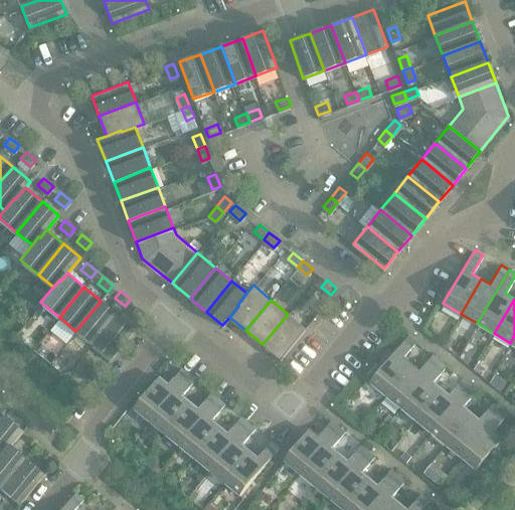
[(93,345),(118,314),(101,301),(75,331),(93,345)]
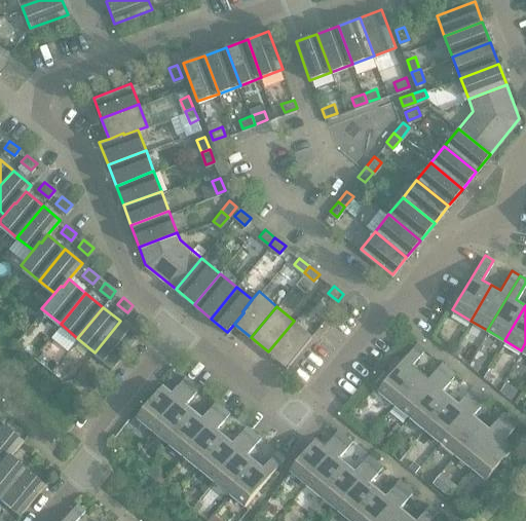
[(150,320),(140,311),(135,318),(145,327),(150,320)]
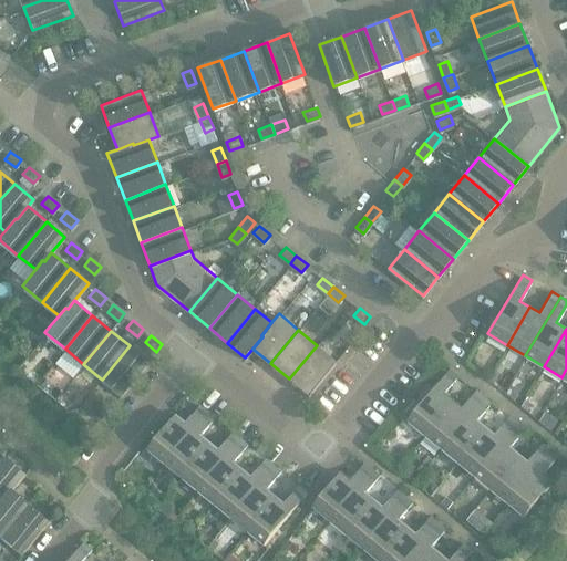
[(121,395),(148,361),(130,345),(102,380),(121,395)]
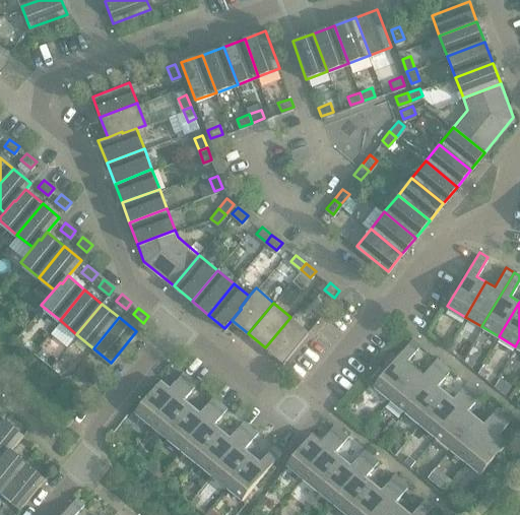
[(282,362),(308,331),(290,317),(265,347),(282,362)]
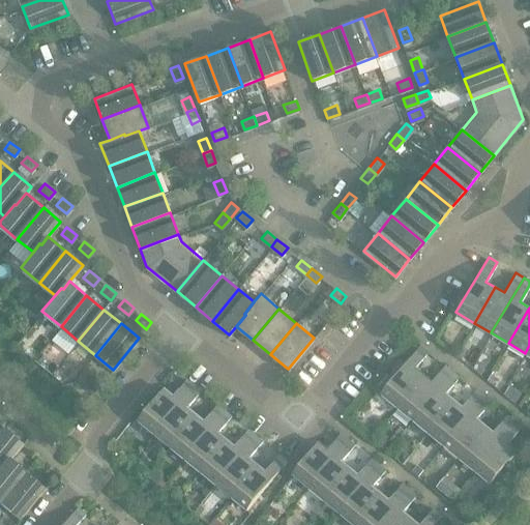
[(396,406),(422,374),(414,367),(429,350),(420,343),(380,392),(396,406)]
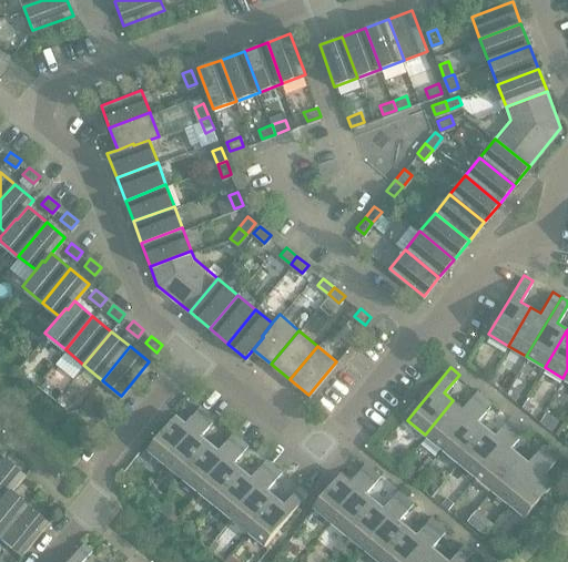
[(442,448),(485,395),(477,388),(462,407),(453,400),(425,435),(442,448)]
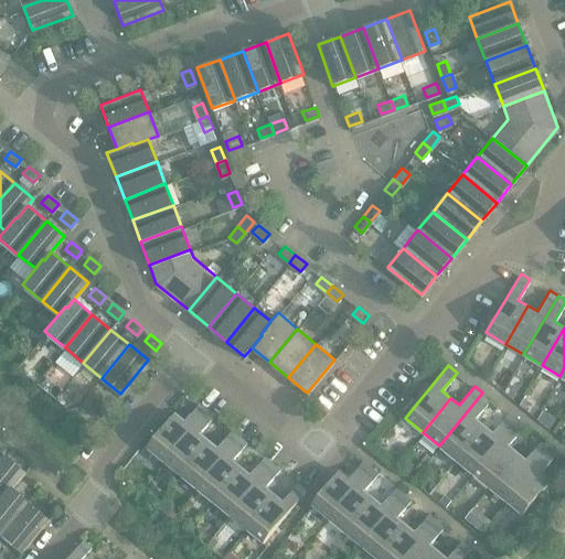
[(456,459),(483,425),(475,418),(490,399),(482,393),(439,445),(456,459)]
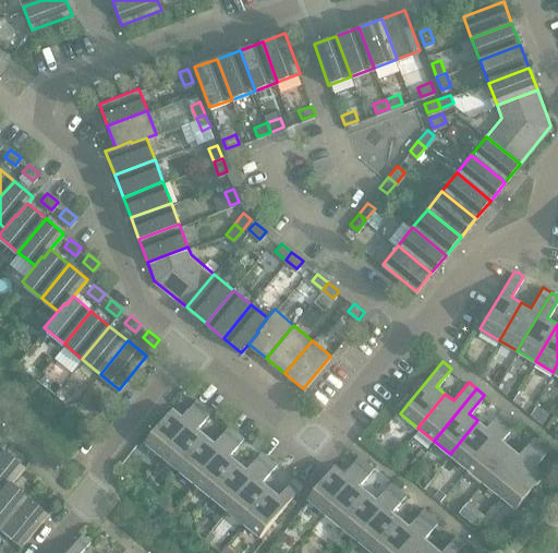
[(161,456),(204,404),(197,397),(182,416),(172,408),(145,442),(161,456)]
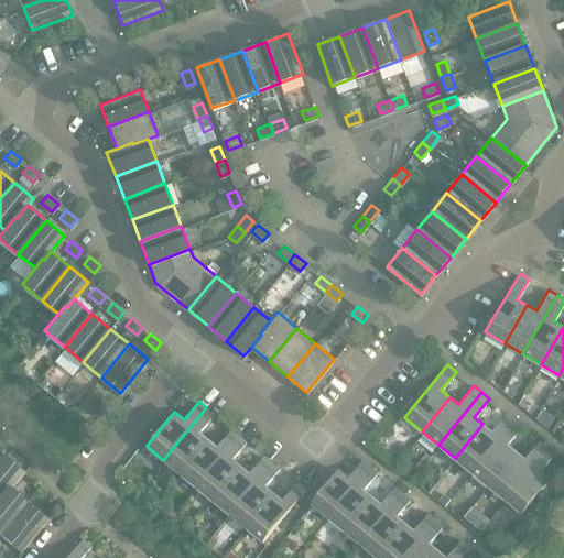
[(180,473),(207,439),(198,431),(214,413),(206,407),(163,460),(180,473)]
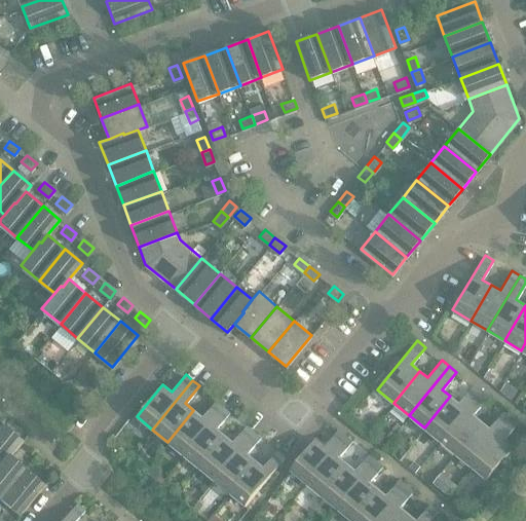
[(440,440),(480,391),(473,385),(458,403),(450,396),(424,428),(440,440)]
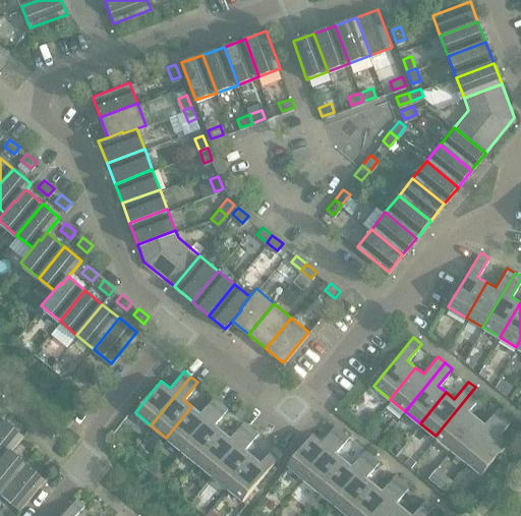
[(451,448),(476,417),(468,410),(482,393),(475,387),(436,436),(451,448)]
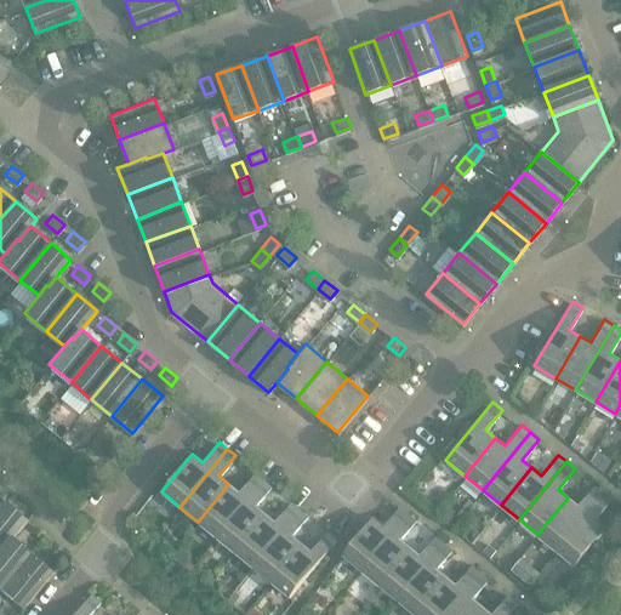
[(216,536),(263,478),(255,471),(238,491),(228,484),(198,522),(216,536)]
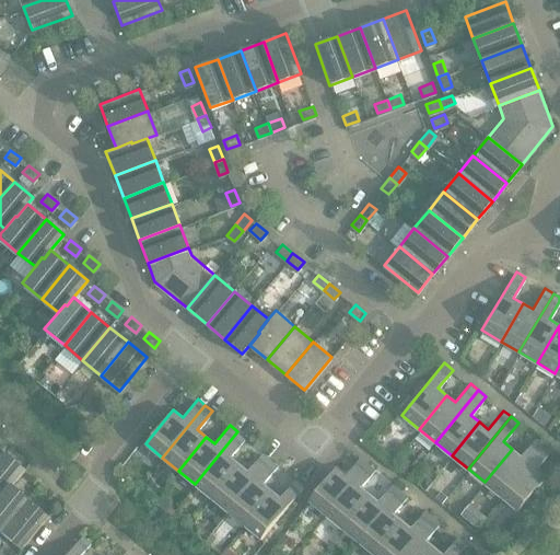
[(211,497),(238,463),(230,457),(245,438),(237,431),(195,484),(211,497)]
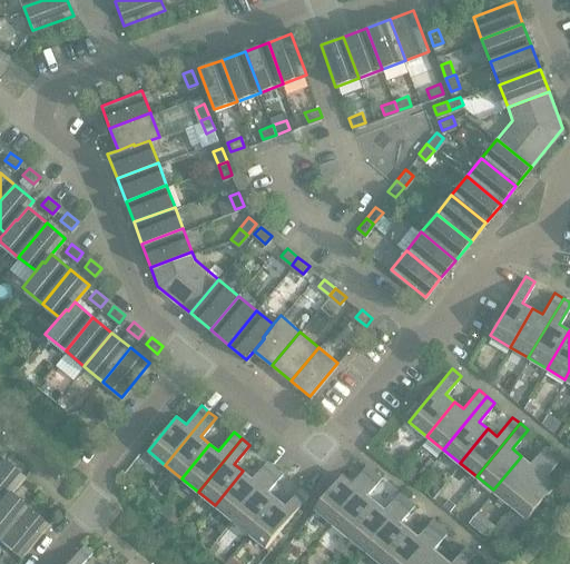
[(509,504),(552,451),(544,444),(530,463),(521,456),(493,490),(509,504)]
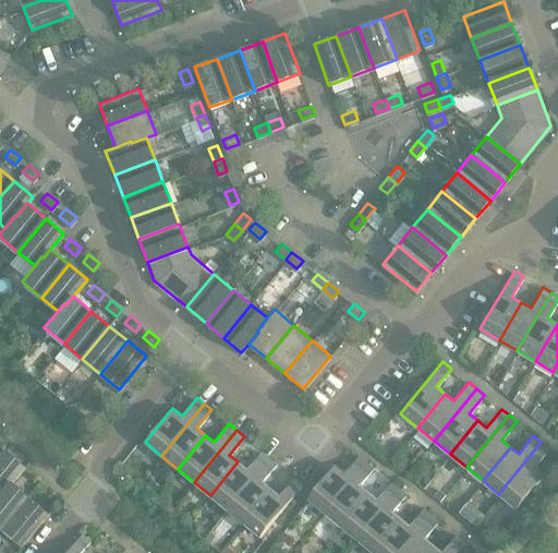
[(516,507),(543,473),(534,466),(549,447),(541,442),(498,494),(516,507)]
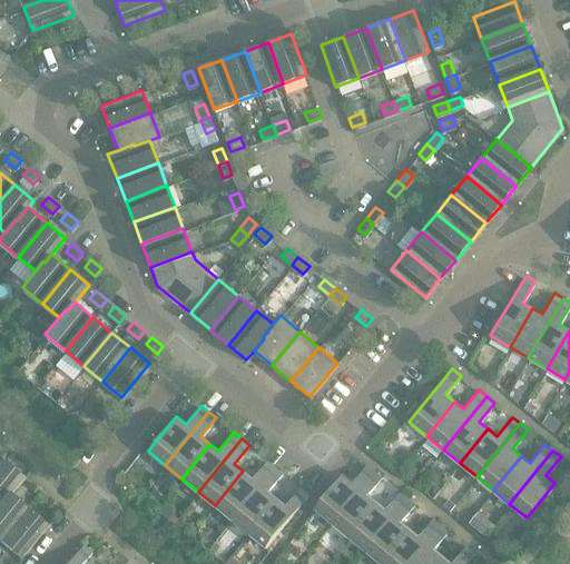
[(12,491),(26,475),(6,458),(0,465),(0,507),(13,492),(12,491)]
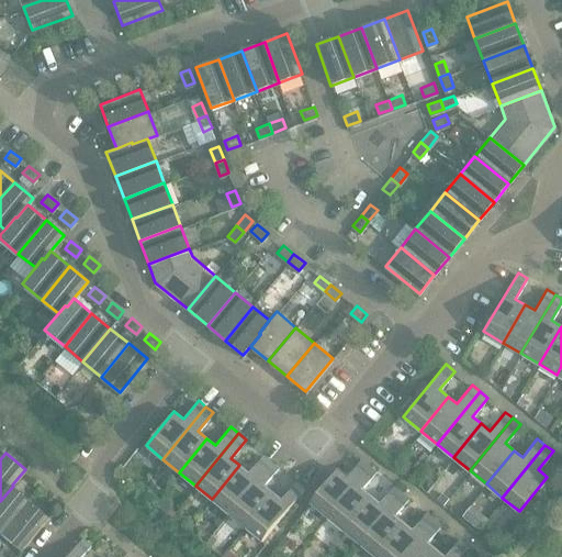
[(228,512),(271,459),(263,454),(248,472),(239,465),(212,499),(228,512)]
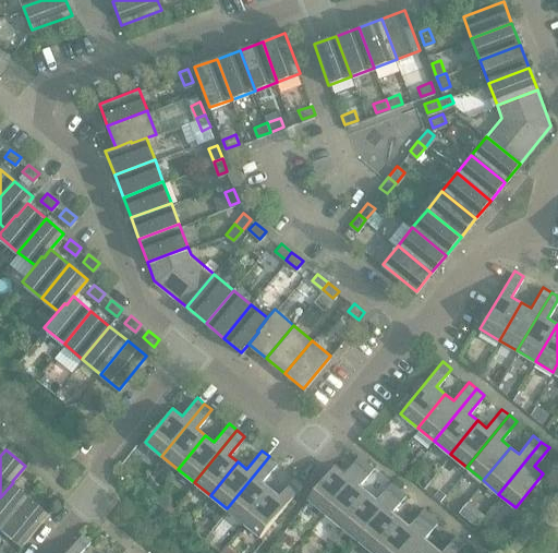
[(324,512),(366,460),(359,454),(343,472),(335,465),(307,499),(324,512)]
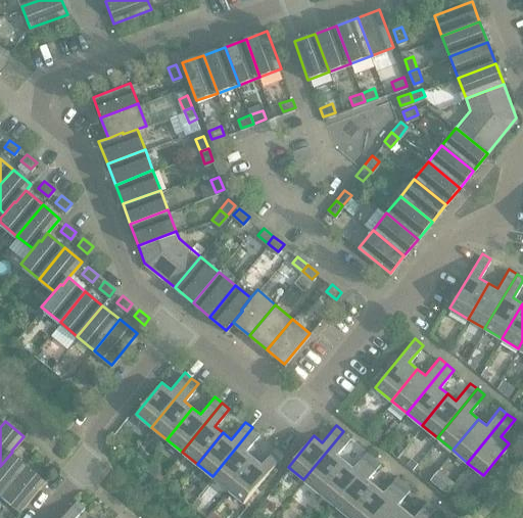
[(227,488),(253,457),(245,451),(259,433),(252,427),(212,476),(227,488)]
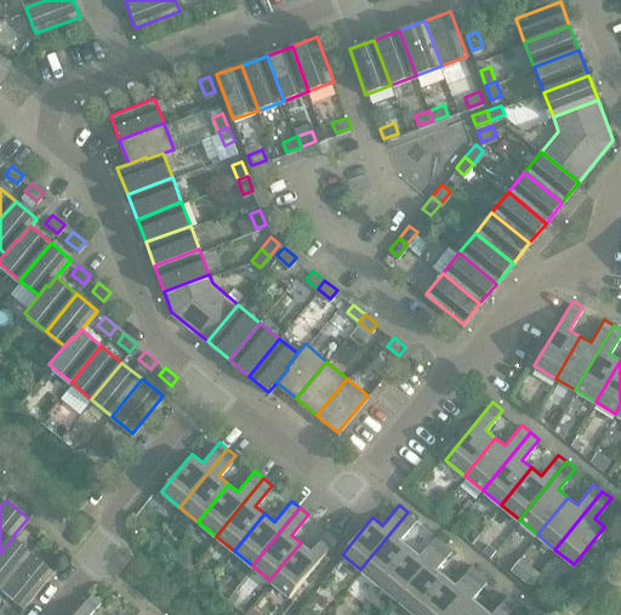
[(379,585),(409,547),(399,539),(416,518),(408,512),(360,569),(379,585)]
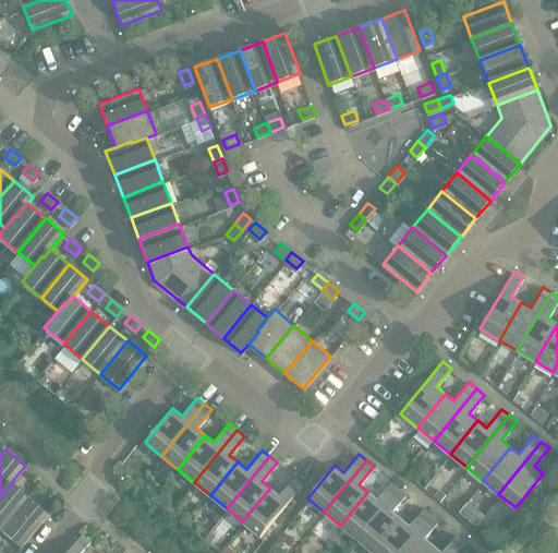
[(259,536),(296,490),(302,483),(293,476),(278,494),(270,488),(242,521),(259,536)]
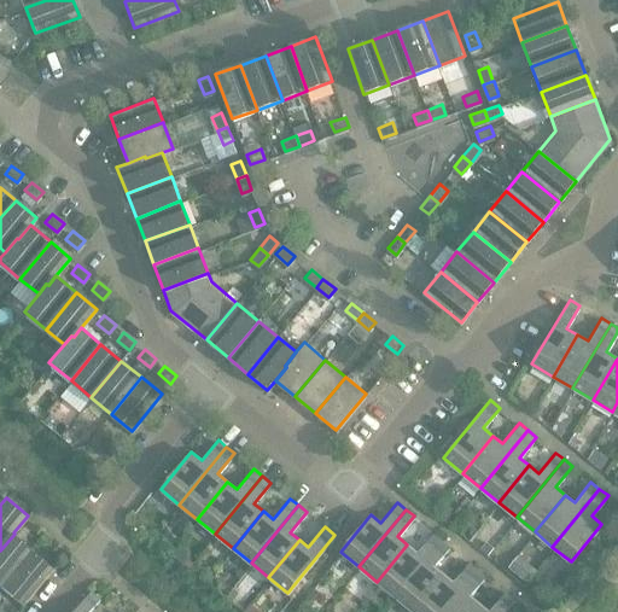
[(395,596),(442,538),(433,531),(417,552),(407,545),(377,582),(395,596)]
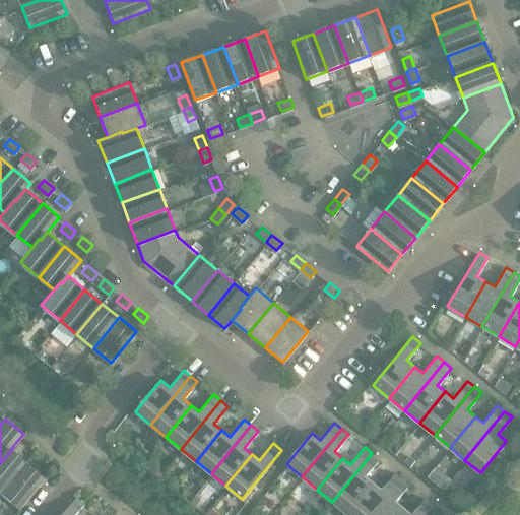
[(0,493),(2,494),(28,463),(12,449),(0,463),(0,493)]
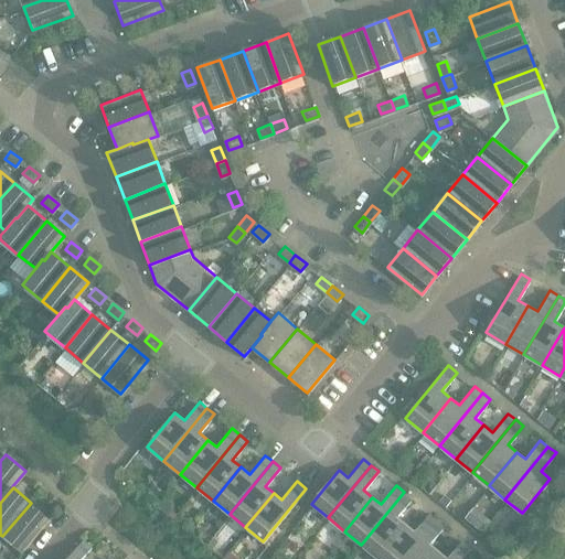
[(377,558),(405,524),(396,516),(412,497),(404,492),(361,545),(377,558)]
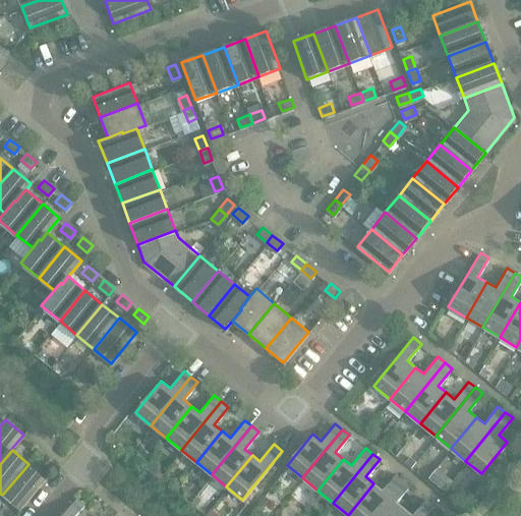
[(18,509),(45,477),(29,464),(2,495),(18,509)]
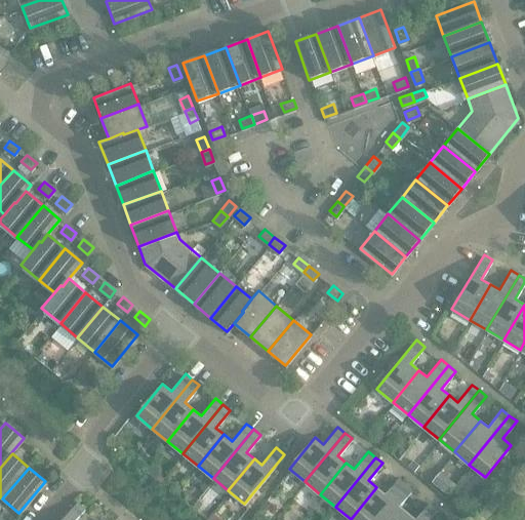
[(454,479),(441,469),(433,479),(446,489),(454,479)]
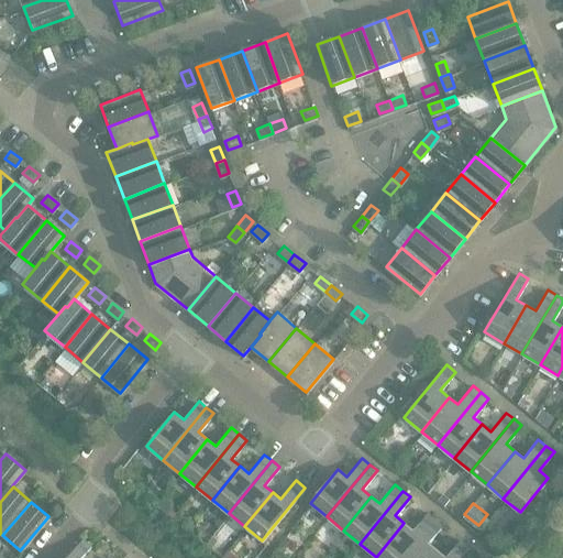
[(377,557),(401,557),(435,517),(428,511),(412,529),(404,523),(376,557),(377,557)]
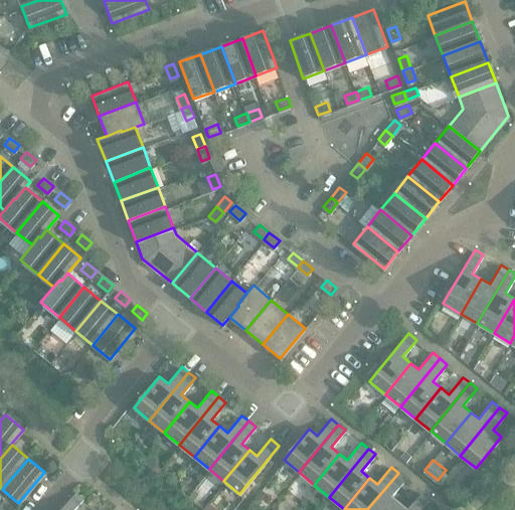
[(392,509),(399,502),(391,496),(405,479),(398,473),(367,509),(392,509)]
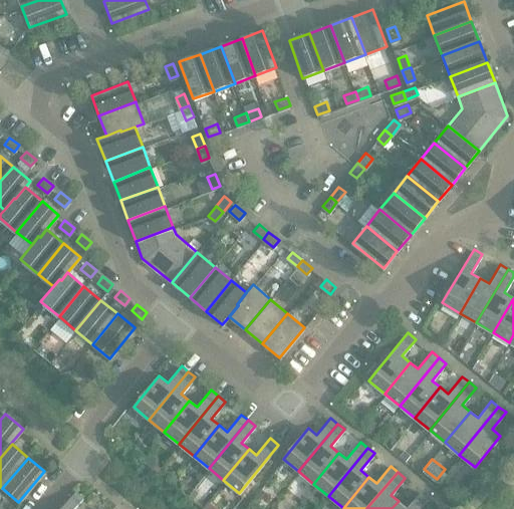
[(72,508),(83,495),(76,489),(59,508),(72,508)]
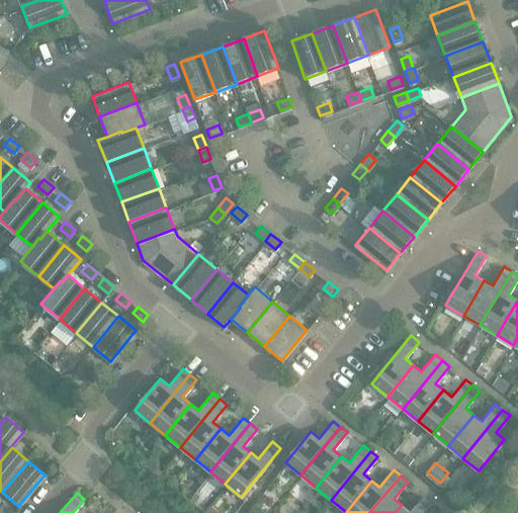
[(421,512),(431,501),(423,494),(410,511),(402,505),(395,512),(421,512)]
